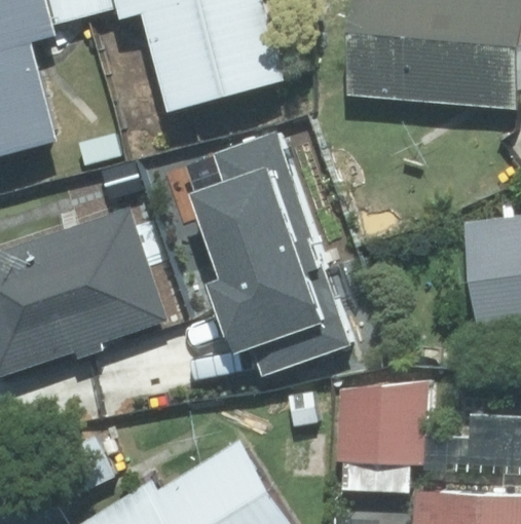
[(0,156),(58,140),(29,45),(57,37),(53,28),(110,10),(113,21),(138,13),(168,113),(282,80),(258,0),(0,0),(0,156)]
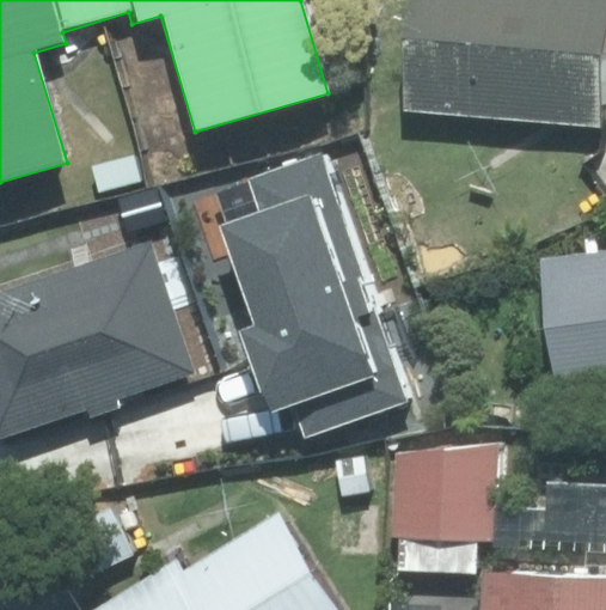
[(605,28),(605,0),(406,0),(398,111),(598,128),(605,28)]
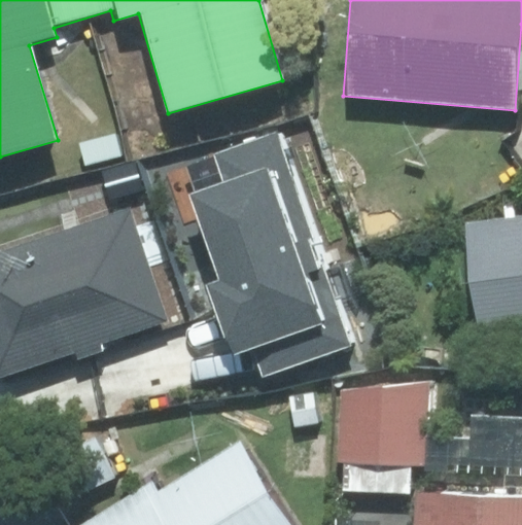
[(275,136),(210,161),(220,187),(194,198),(223,279),(209,284),(233,347),(244,336),(258,374),(351,339),(275,136)]
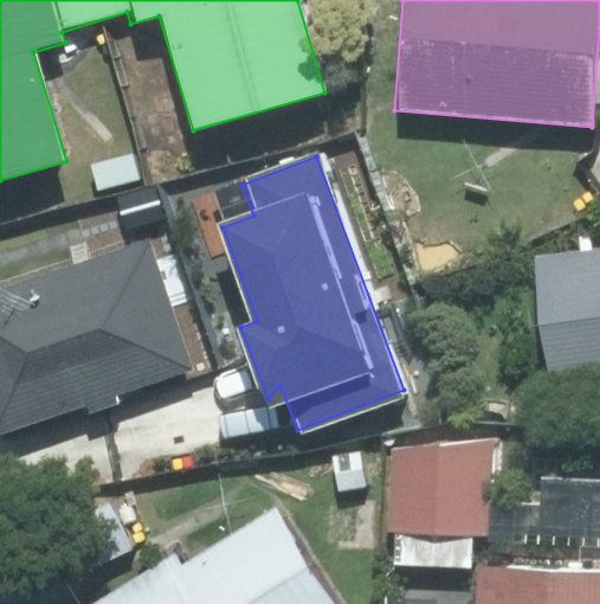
[(195,236),(144,252),(141,243),(0,289),(0,436),(25,429),(43,483),(128,455),(110,400),(185,376),(179,358),(230,341),(195,236)]
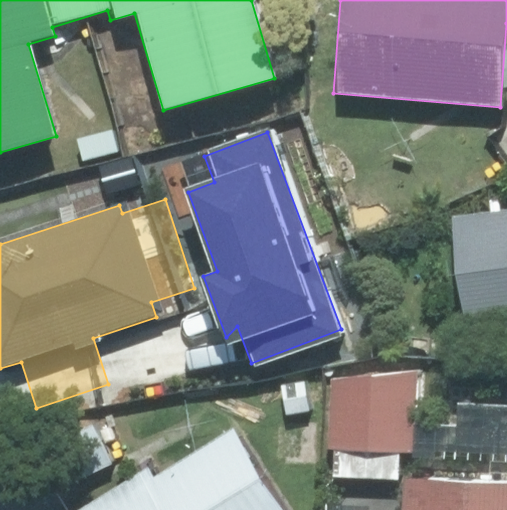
[(506,205),(448,214),(463,328),(506,321),(506,205)]
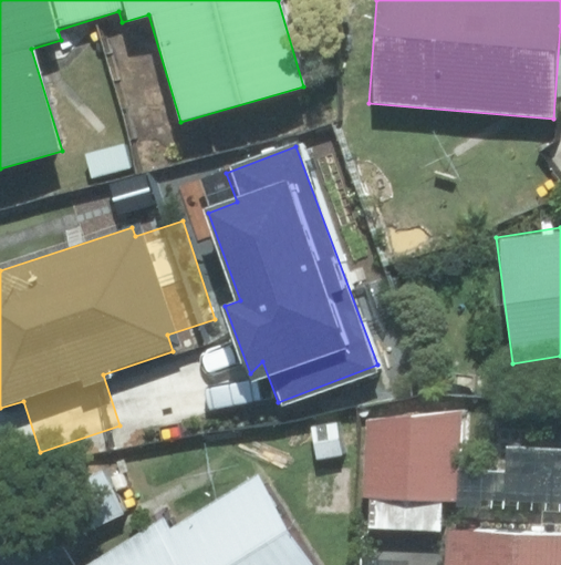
[(439,531),(439,504),(458,504),(459,409),(362,408),(361,503),(367,503),(367,530),(439,531)]
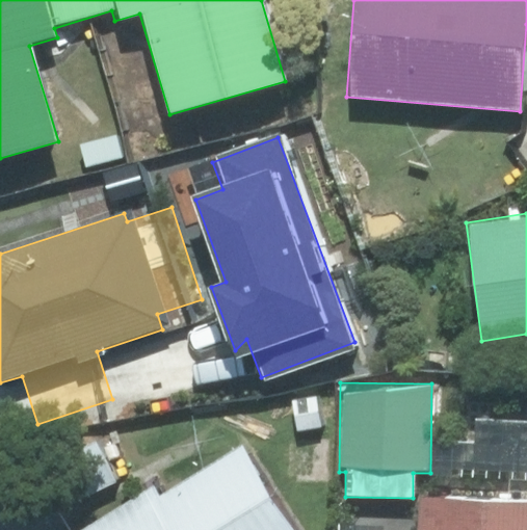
[(286,529),(241,447),(87,529),(286,529)]
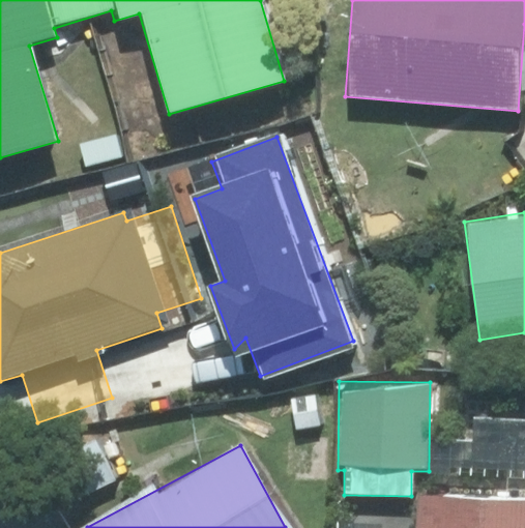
[(524,527),(524,499),(412,498),(411,527),(524,527)]
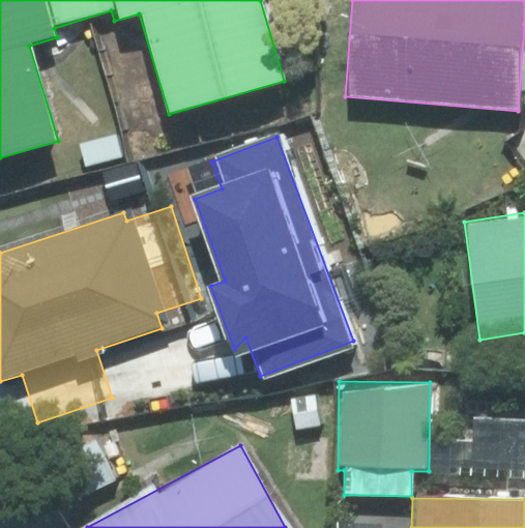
All buildings are outlined.
